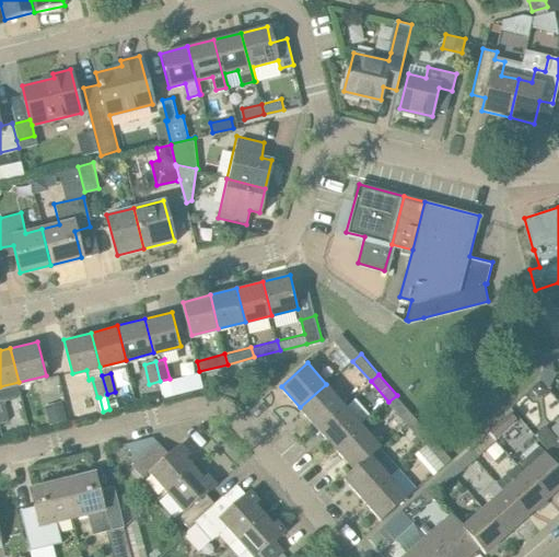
[(300,407),(318,428),(345,405),(326,384),(300,407)]
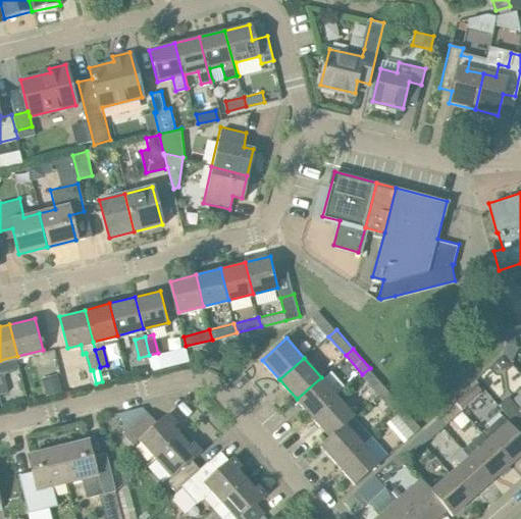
[(362,374),(379,394),(386,387),(370,368),(362,374)]
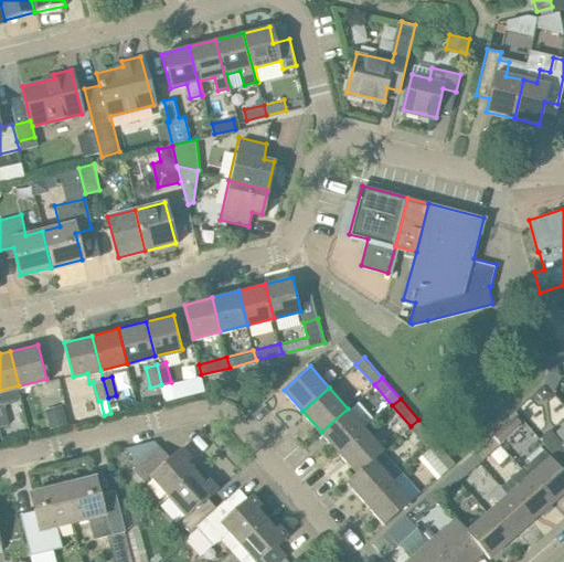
[(0,404),(0,424),(9,423),(6,403),(0,404)]
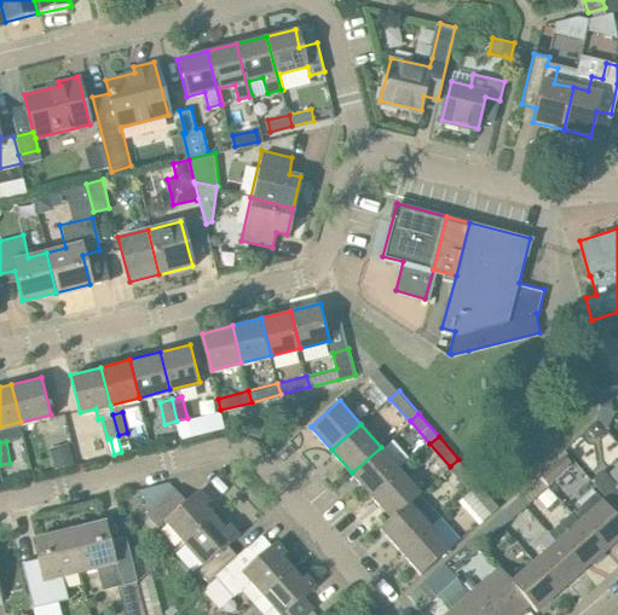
[(69,442),(50,447),(56,468),(74,463),(69,442)]
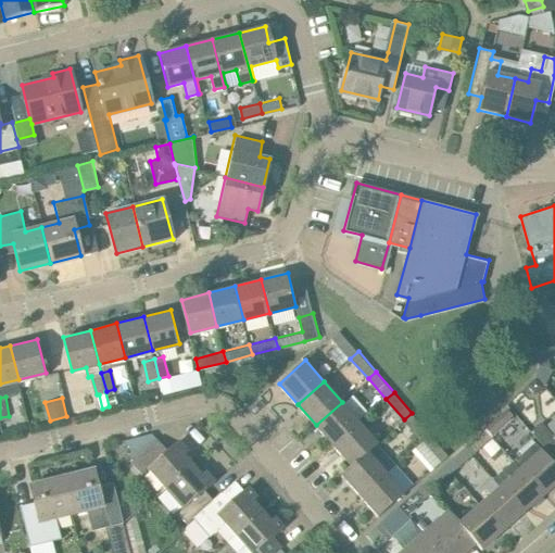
[(316,425),(333,444),(360,422),(342,402),(316,425)]
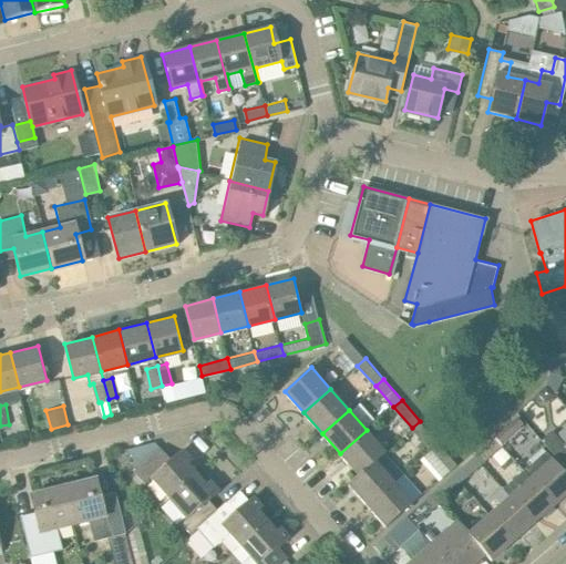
[(494,437),(501,444),(503,443),(524,424),(517,417),(496,434),(494,437)]
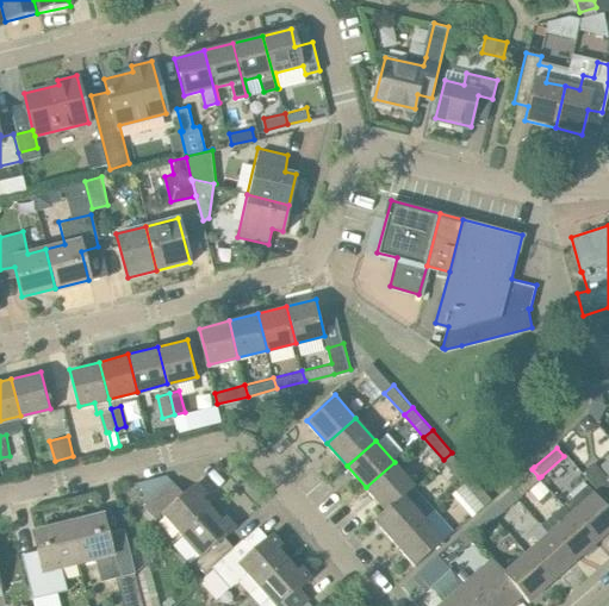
[(443,460),(463,482),(472,474),(452,453),(443,460)]
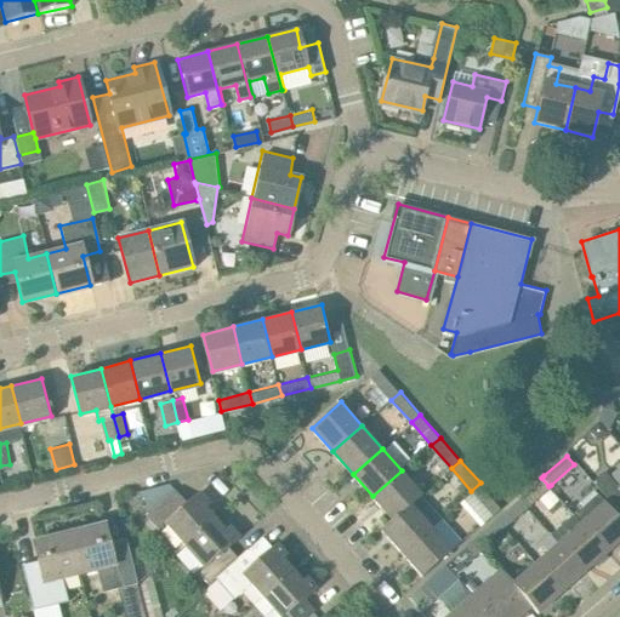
[(619,485),(606,469),(593,479),(619,509),(619,485)]
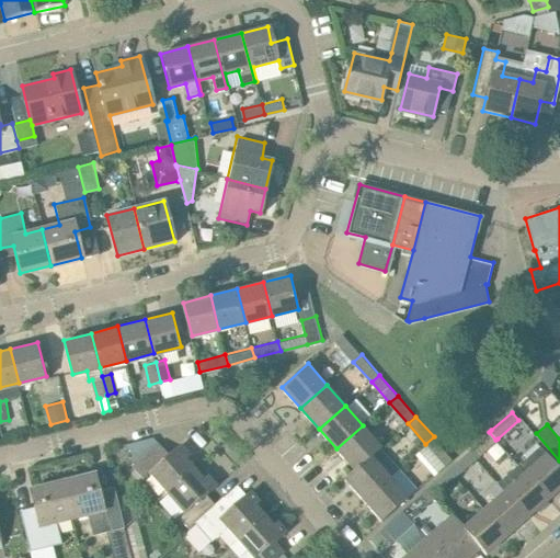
[(345,478),(372,455),(381,446),(363,425),(336,448),(354,469),(345,477),(345,478)]
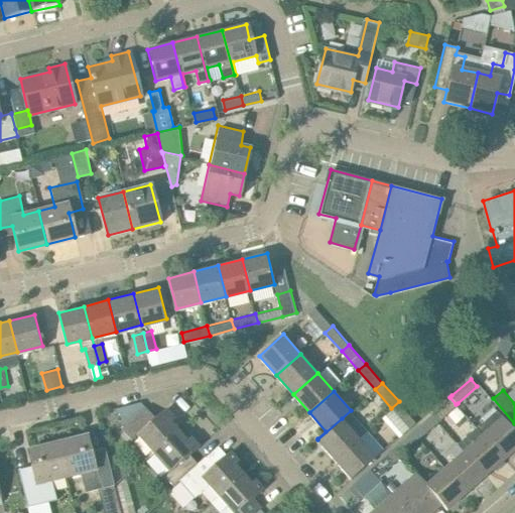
[(429,415),(436,422),(442,417),(456,404),(449,397),(435,409),(429,415)]
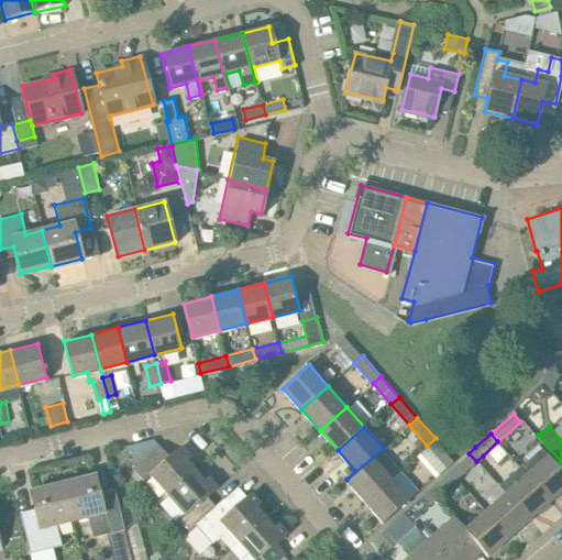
[(427,446),(419,453),(428,462),(436,456),(445,467),(454,460),(436,438),(427,446)]
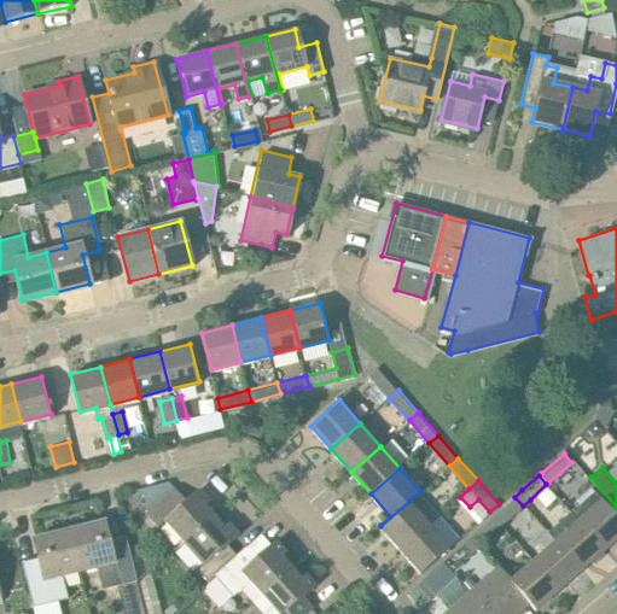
[(186,541),(216,514),(204,501),(209,497),(199,486),(186,497),(175,485),(144,513),(156,527),(167,519),(186,541)]
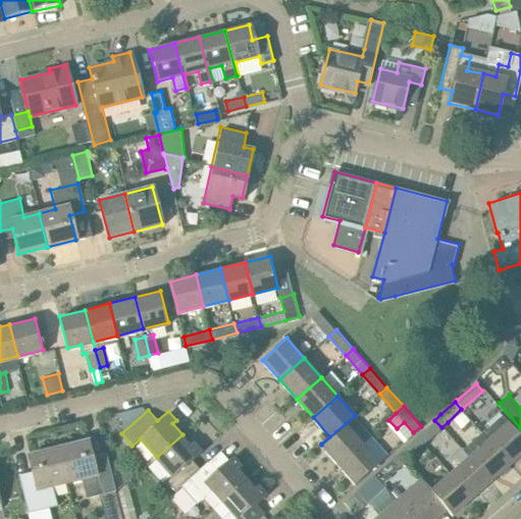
[(488,438),(488,439),(510,464),(520,453),(520,433),(501,411),(488,421),(491,425),(483,432),(488,438)]
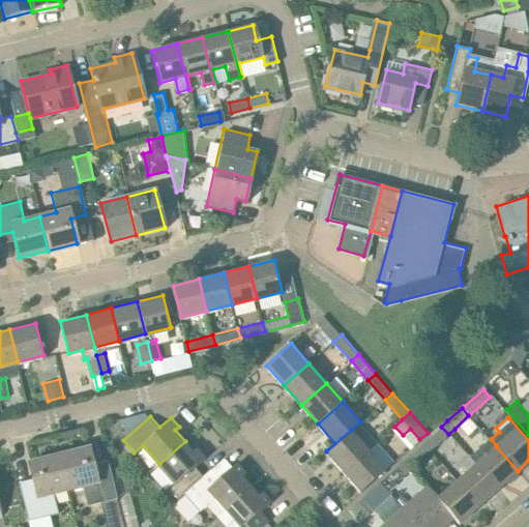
[(441,427),(420,444),(427,452),(448,434),(441,427)]
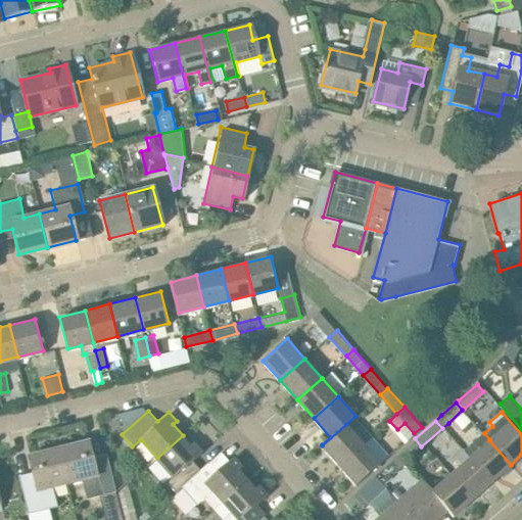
[(339,465),(364,442),(346,424),(322,445),(339,465)]
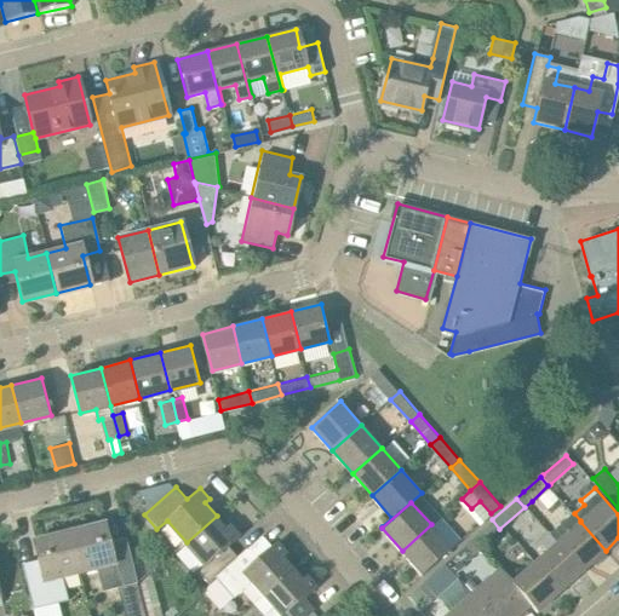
[(217,516),(187,542),(205,563),(198,568),(210,581),(216,575),(250,546),(247,545),(235,556),(225,545),(240,533),(229,520),(224,525),(217,516)]
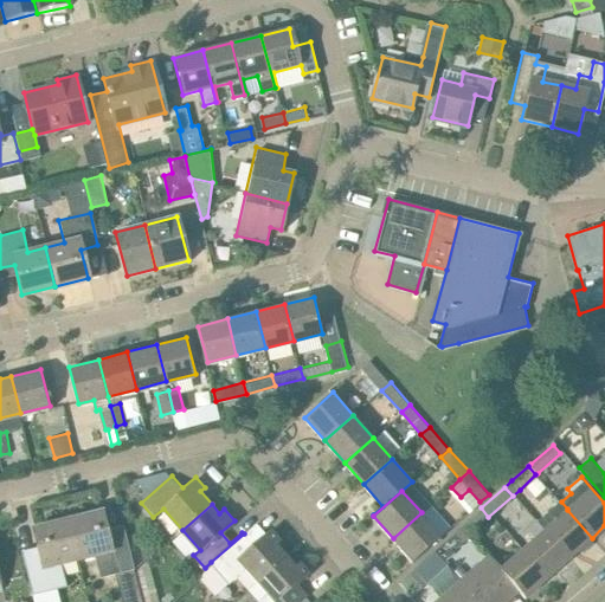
[(481,507),(463,524),(452,533),(461,543),(471,533),(470,532),(488,517),(481,507)]
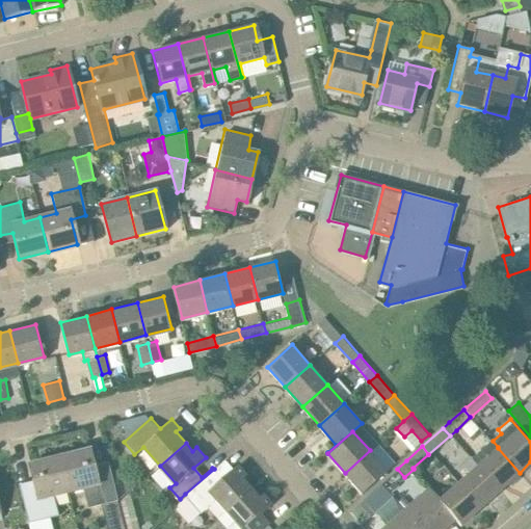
[(61,454),(70,488),(84,485),(89,504),(117,497),(108,458),(94,463),(90,447),(61,454)]
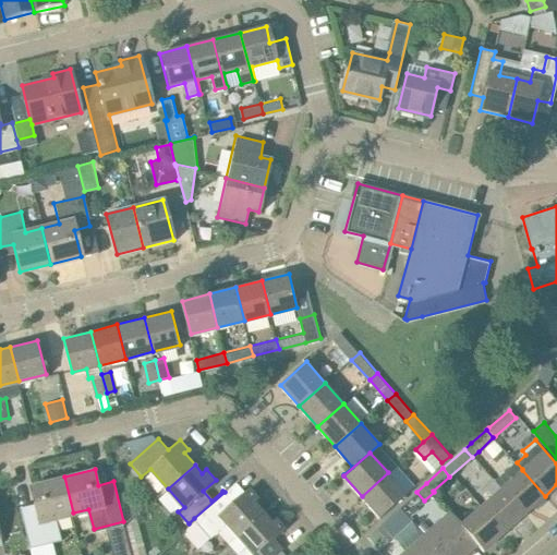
[(522,470),(499,489),(523,515),(545,496),(522,470)]
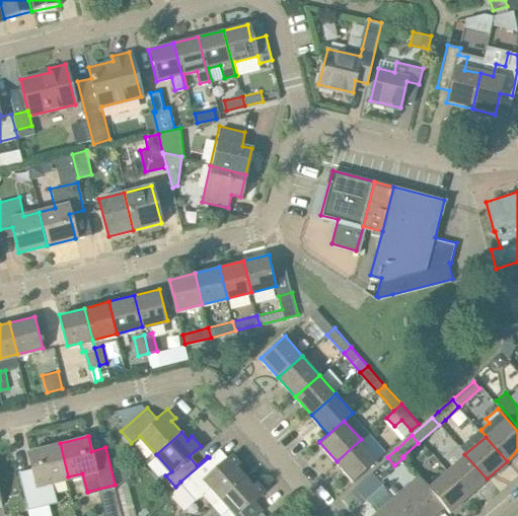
[(361,439),(337,461),(354,481),(378,459),(361,439)]
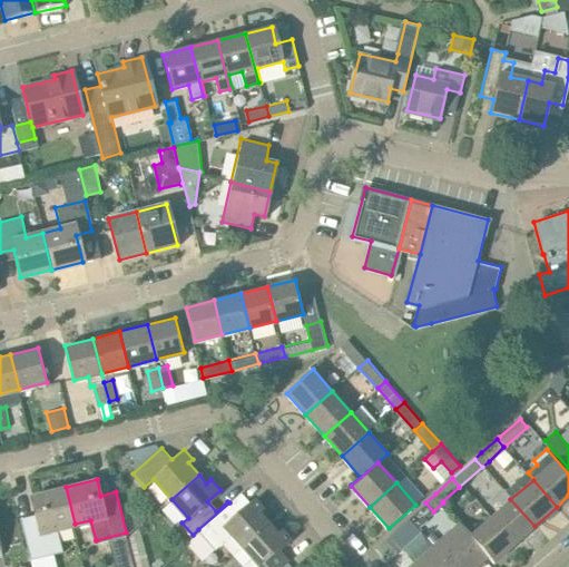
[(33,566),(52,566),(49,553),(64,549),(58,528),(75,524),(66,487),(32,496),(36,511),(22,516),(33,566)]
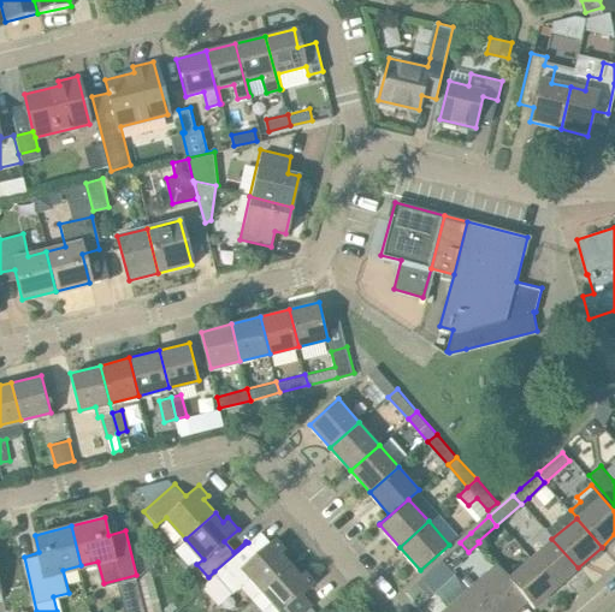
[(248,542),(214,571),(232,592),(248,577),(260,590),(291,563),(281,551),(284,547),(275,535),(255,552),(248,542)]
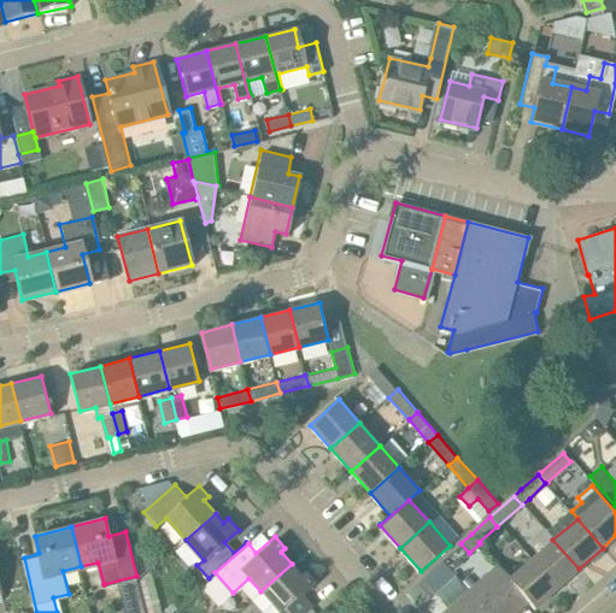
[(552,540),(528,561),(553,590),(579,569),(552,540)]
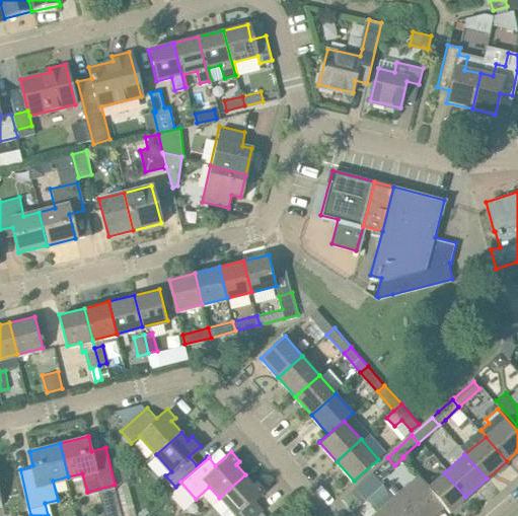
[(450,511),(465,497),(444,472),(430,486),(420,473),(414,478),(440,509),(445,504),(450,511)]
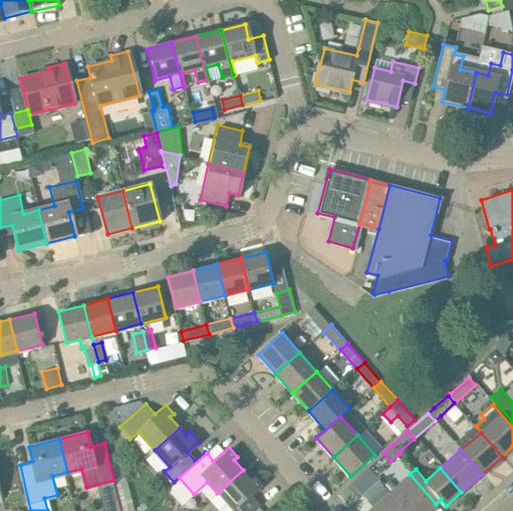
[(243,470),(217,493),(227,504),(219,510),(251,510),(259,504),(251,495),(262,485),(254,476),(251,479),(243,470)]
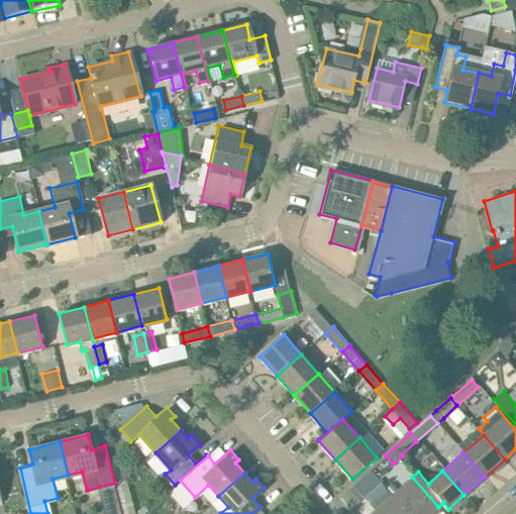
[(412,477),(392,495),(408,513),(429,513),(438,507),(412,477)]
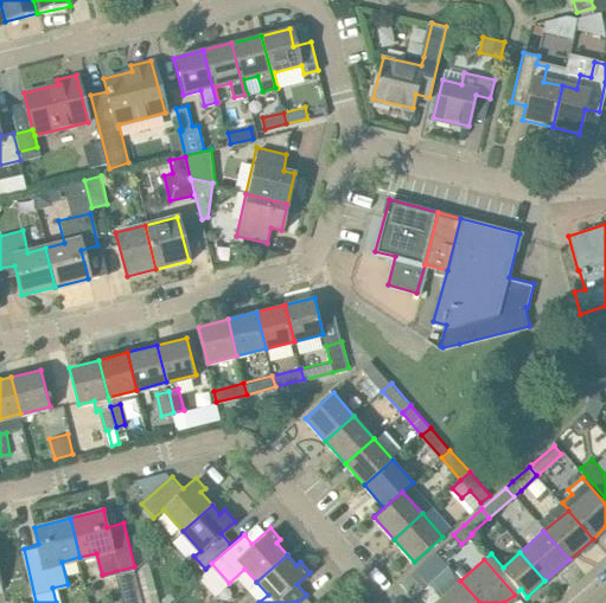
[(435,602),(479,602),(460,581),(435,602)]
